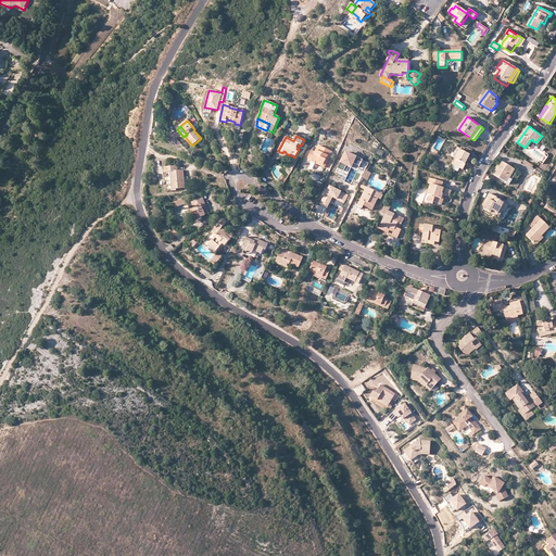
[(528,150),(533,141),(531,139),(525,148),(528,150)]
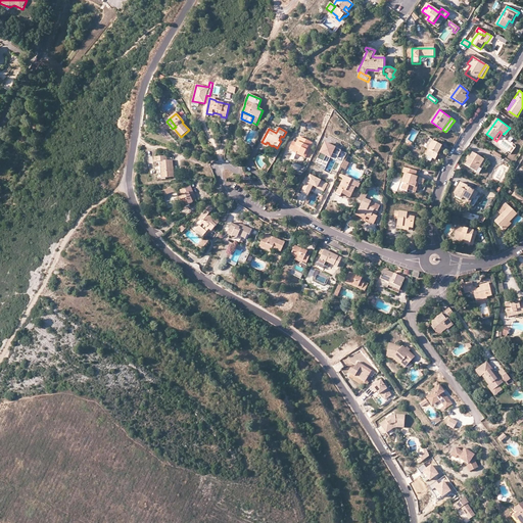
[(32,139),(28,136),(22,143),(27,146),(32,139)]
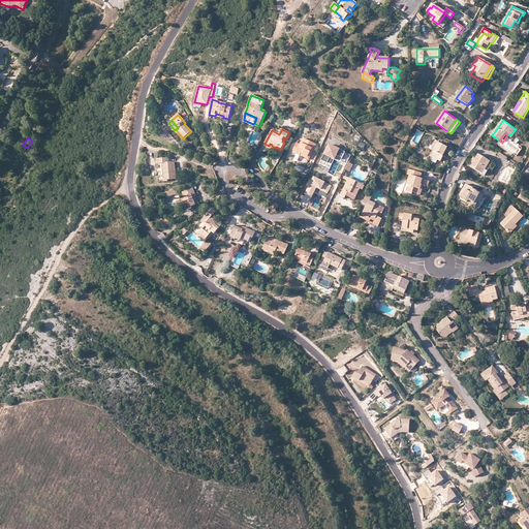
[(300,157),(300,156),(301,154),(307,157),(311,149),(313,150),(316,145),(303,138),(301,145),(297,144),(292,151),(294,152),(297,153),(296,155),(297,156),(300,157)]
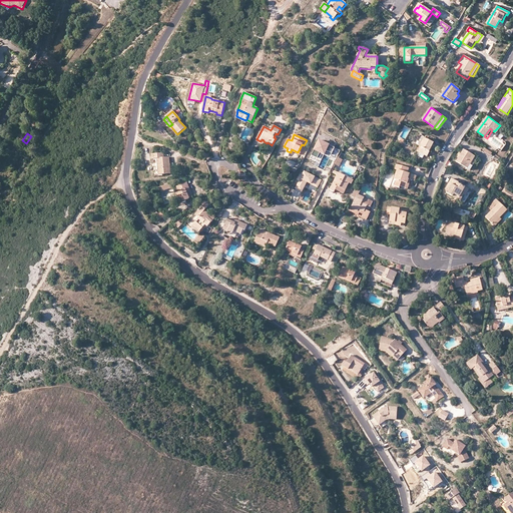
[(433,143),(424,138),(420,146),(417,152),(427,157),(430,152),(429,152),(430,149),(433,143)]
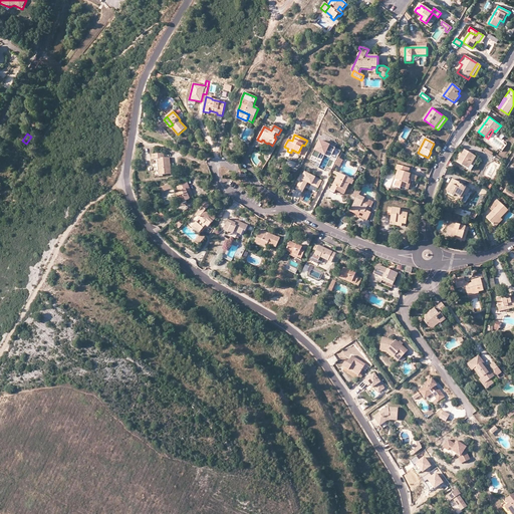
[(320,140),(312,155),(322,160),(324,155),(330,158),(332,154),(335,147),(320,140)]
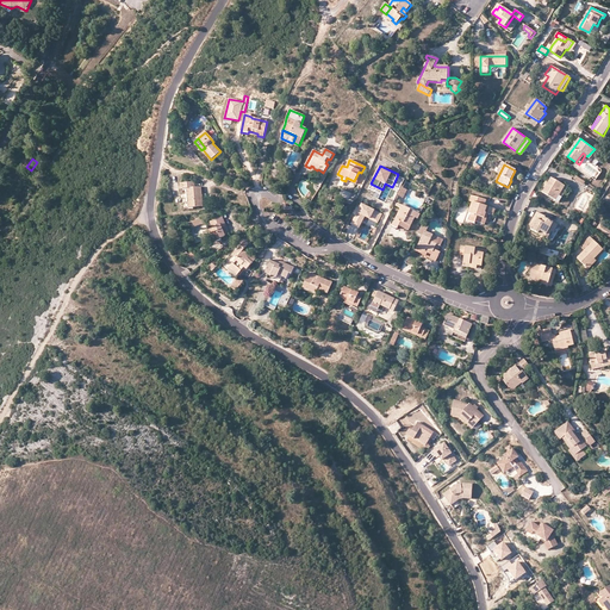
[(597,169),(596,170),(592,175),(591,178),(596,180),(602,173),(597,169)]
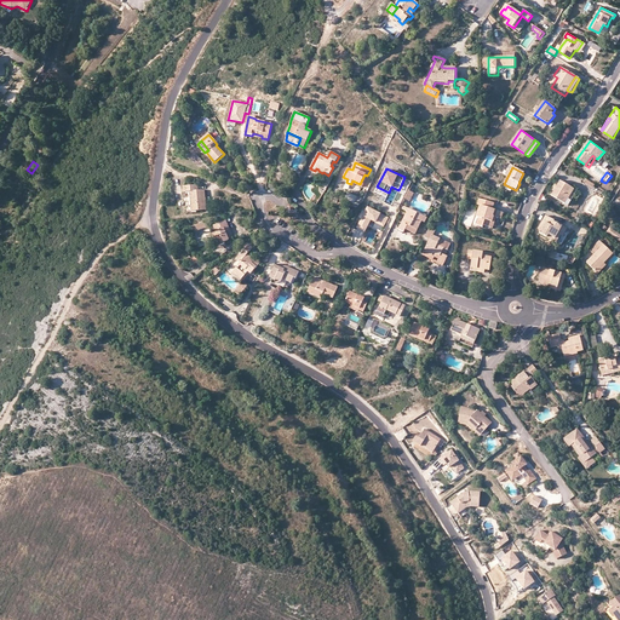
[(352,181),(351,183),(361,188),(367,176),(365,174),(360,184),(352,181)]
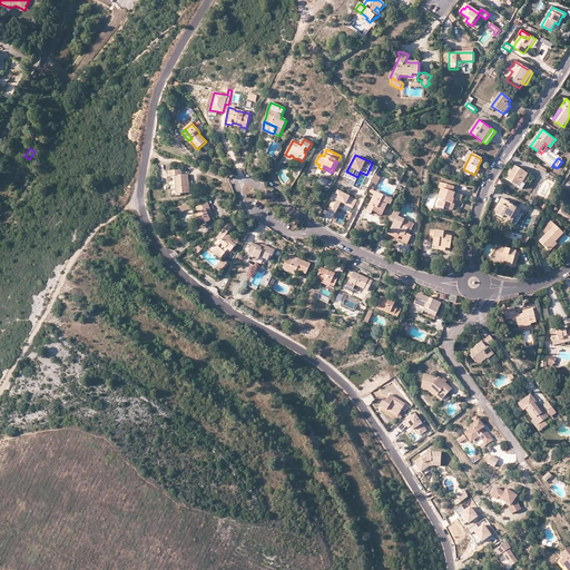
[(526,173),(516,167),(507,180),(522,189),(531,175),(529,173),(527,172),(526,173)]
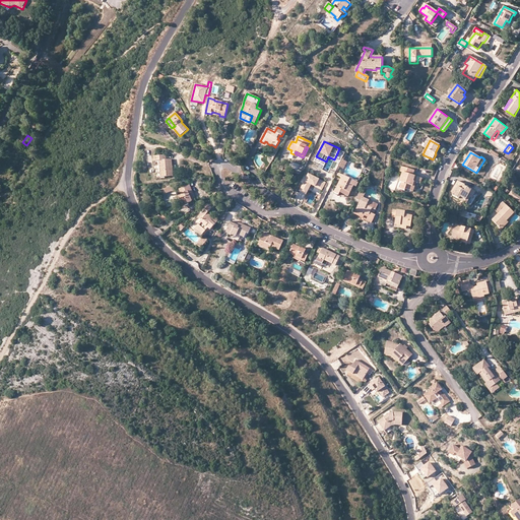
[(154,161),(155,161),(158,161),(160,178),(173,177),(172,167),(172,160),(167,160),(167,156),(153,157),(154,161)]
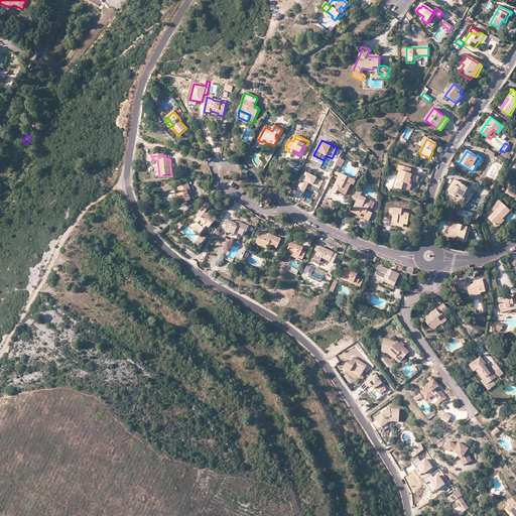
[(321,164),(324,160),(313,155),(311,159),(321,164)]
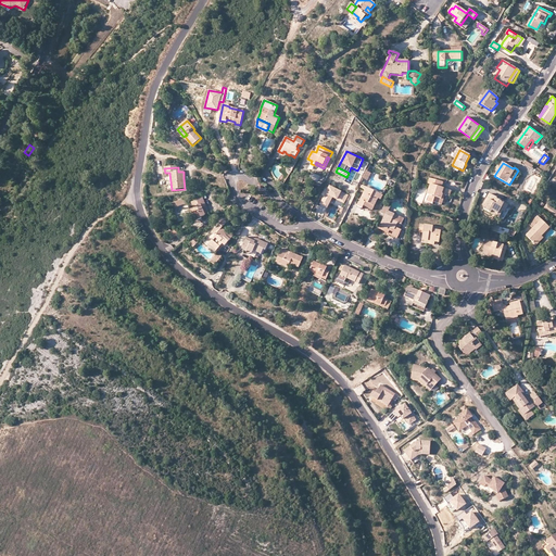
[(319,182),(320,176),(310,173),(307,179),(319,182)]
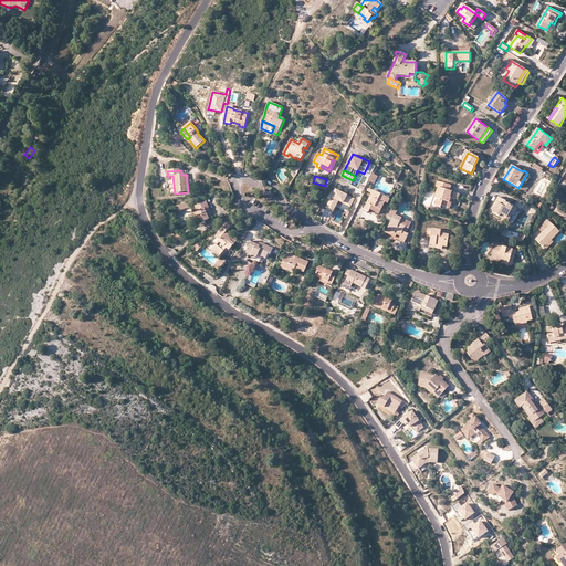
[(448,191),(449,186),(438,181),(436,187),(438,188),(435,199),(437,199),(435,207),(440,209),(441,208),(448,209),(448,208),(451,199),(453,199),(456,200),(458,195),(454,194),(450,191),(448,191)]
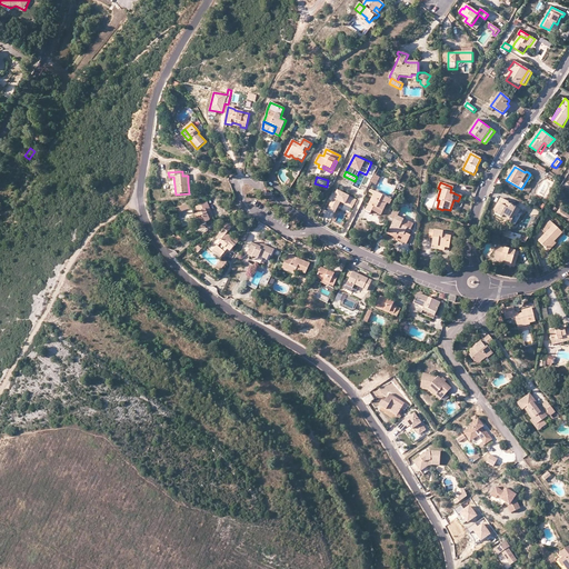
[(338,190),(329,209),(332,211),(336,212),(340,201),(352,207),(357,199),(338,190)]
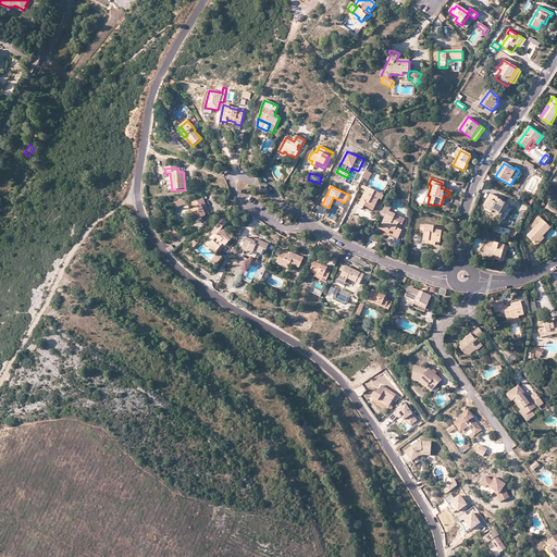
[(366,205),(374,208),(379,199),(382,201),(383,197),(368,188),(367,192),(361,200),(358,207),(363,209),(364,207),(366,205)]
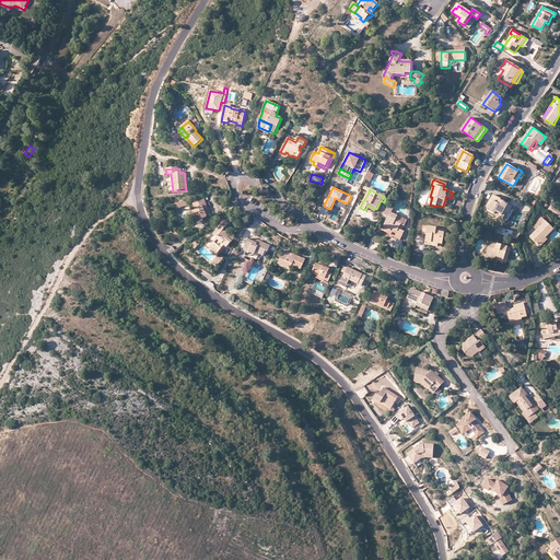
[(491,205),(489,209),(488,211),(494,216),(497,213),(501,216),(504,211),(508,213),(509,214),(512,208),(500,200),(501,199),(493,196),(491,198),(488,203),(491,205)]
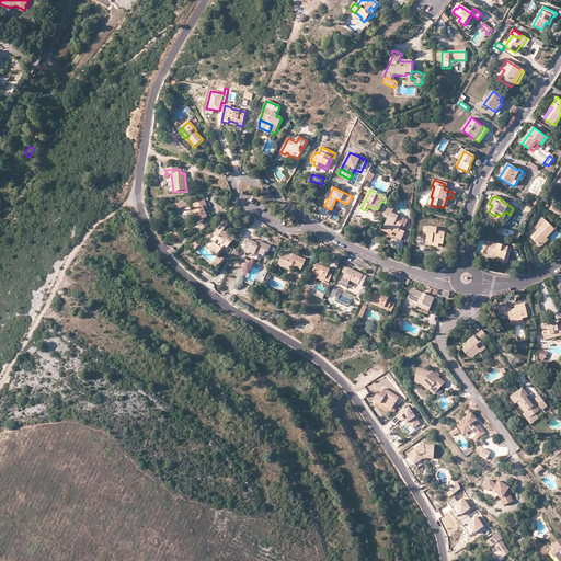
[(197,214),(194,215),(198,224),(204,221),(203,219),(207,218),(204,209),(207,208),(206,205),(204,201),(193,205),(195,209),(197,214)]
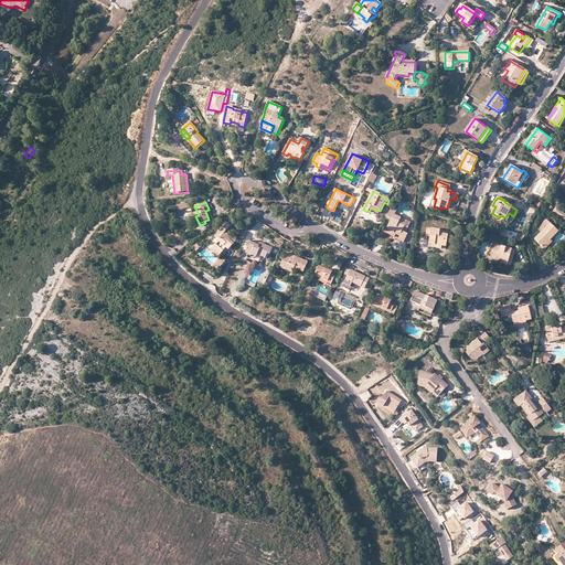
[(396,211),(391,209),(386,217),(392,220),(394,215),(396,211)]
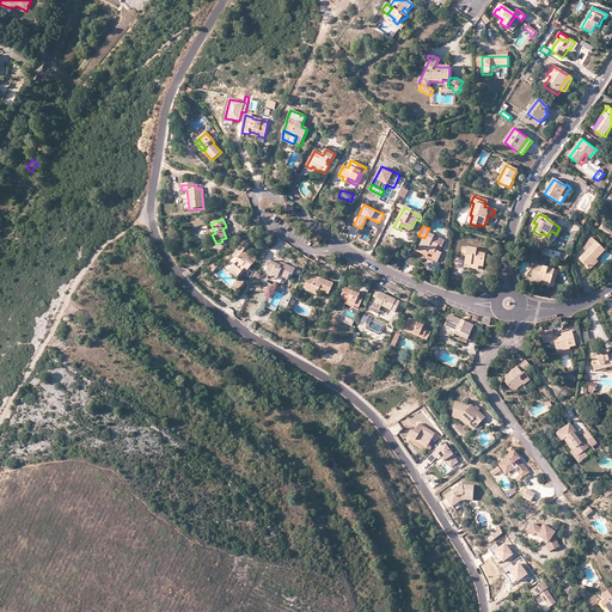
[(543,233),(540,236),(549,240),(555,233),(551,231),(548,236),(543,233)]
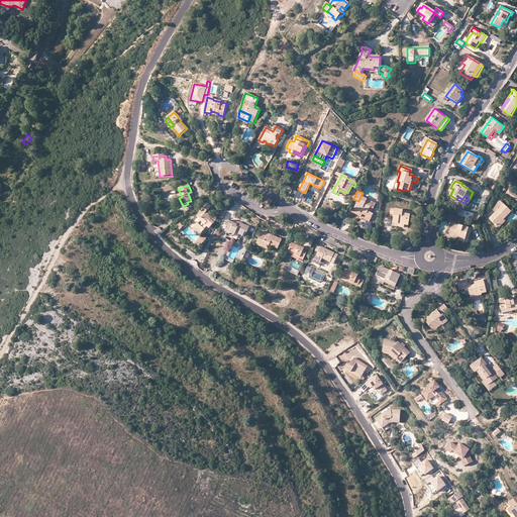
[(358,201),(353,211),(359,214),(360,212),(367,215),(364,220),(367,221),(370,222),(374,215),(371,213),(376,204),(360,197),(358,201)]
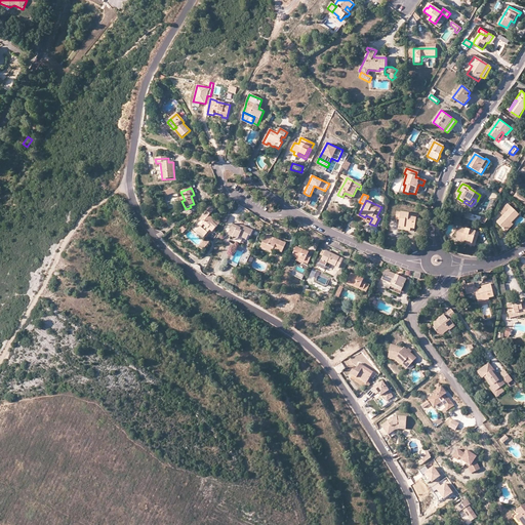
[(508,204),(505,207),(509,211),(503,216),(497,223),(502,228),(505,230),(512,223),(519,215),(508,204)]
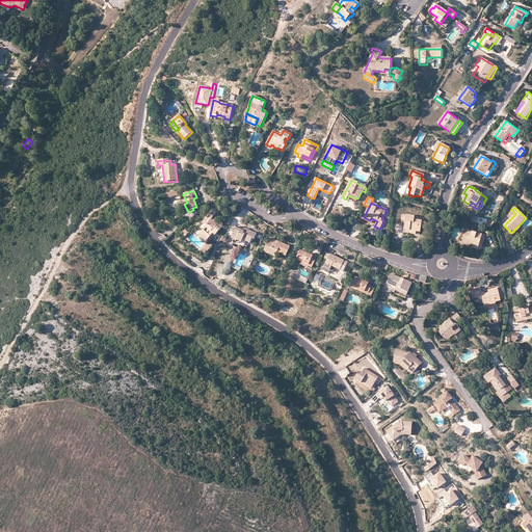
[(515,214),(511,210),(506,215),(510,219),(515,214)]
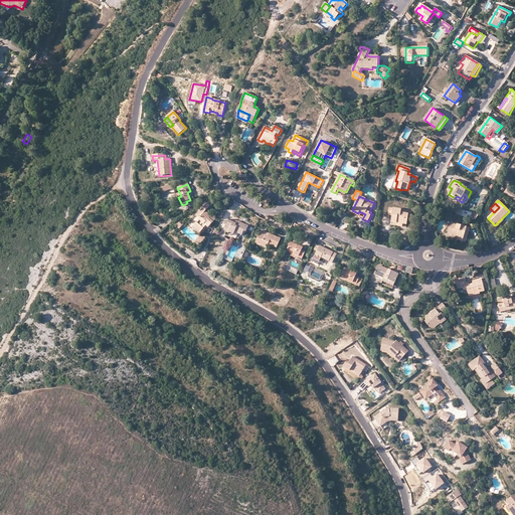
[(203,229),(200,233),(202,235),(202,236),(216,219),(213,216),(210,215),(209,215),(205,212),(209,206),(206,204),(196,215),(200,218),(195,223),(203,229)]
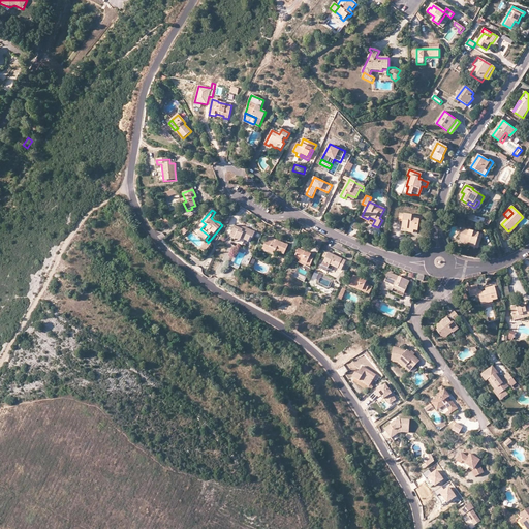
[(403,221),(402,228),(413,230),(415,230),(418,231),(419,220),(411,219),(412,216),(400,214),(399,221),(403,221)]
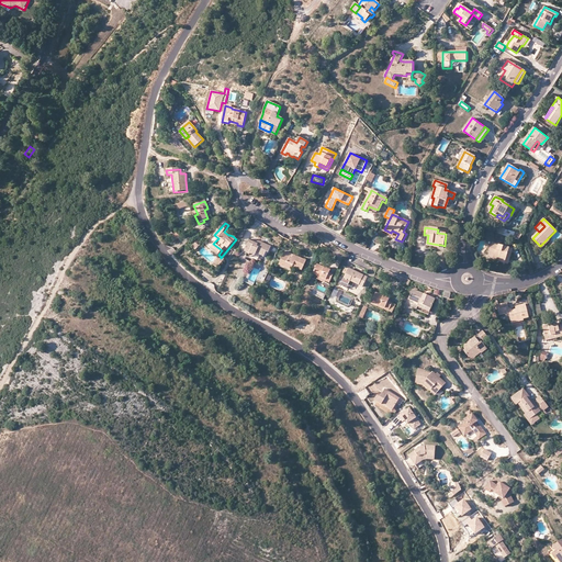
[(391,233),(384,229),(383,232),(390,235),(390,236),(395,239),(398,234),(392,231),(391,233)]
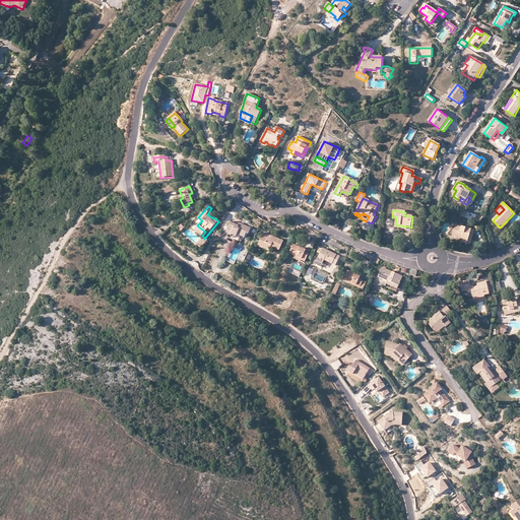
[(508,222),(507,220),(500,228),(502,230),(508,222)]
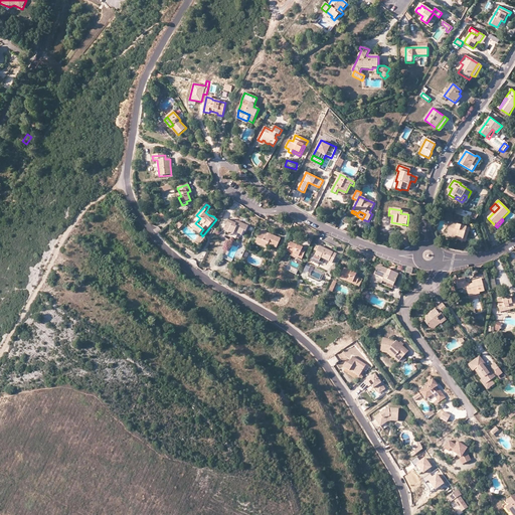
[(229,221),(225,229),(229,231),(228,233),(234,235),(235,233),(238,234),(242,236),(244,231),(246,232),(248,227),(237,222),(236,225),(233,223),(229,221)]
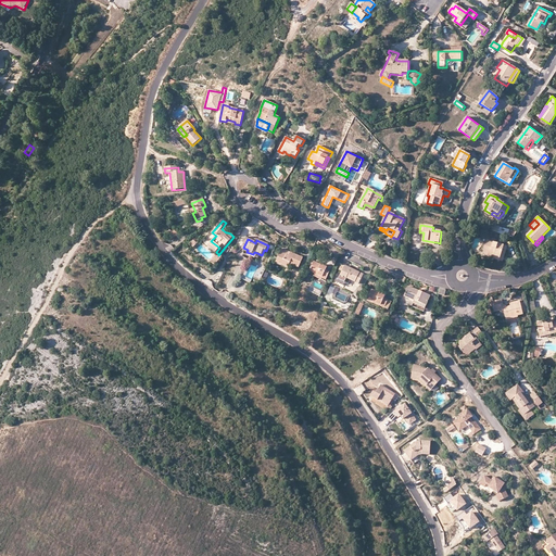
[(209,245),(216,252),(219,248),(211,241),(209,245)]
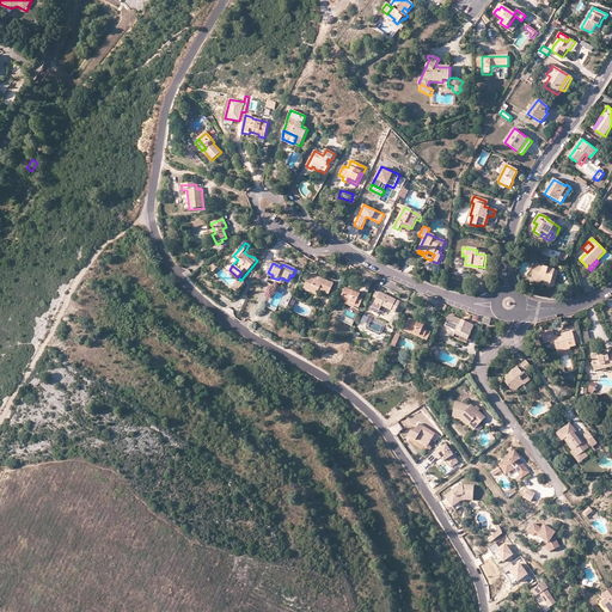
[(554,276),(557,277),(558,271),(548,268),(537,265),(532,280),(537,281),(536,283),(550,287),(554,276)]
